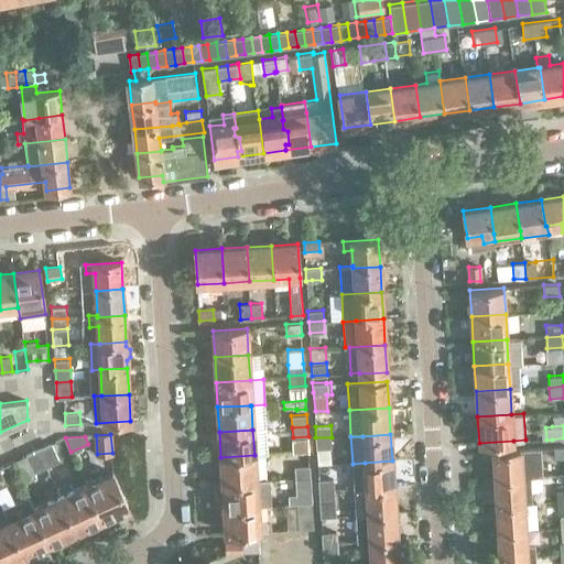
[(332,437),(315,437),(316,448),(332,447),(332,437)]
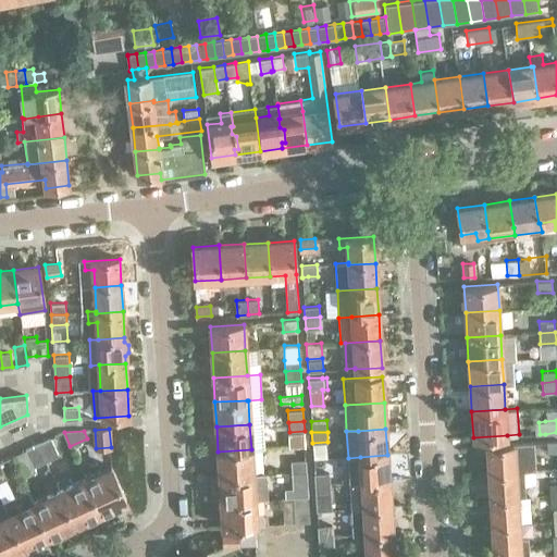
[(38,443),(47,460),(59,455),(51,437),(38,443)]
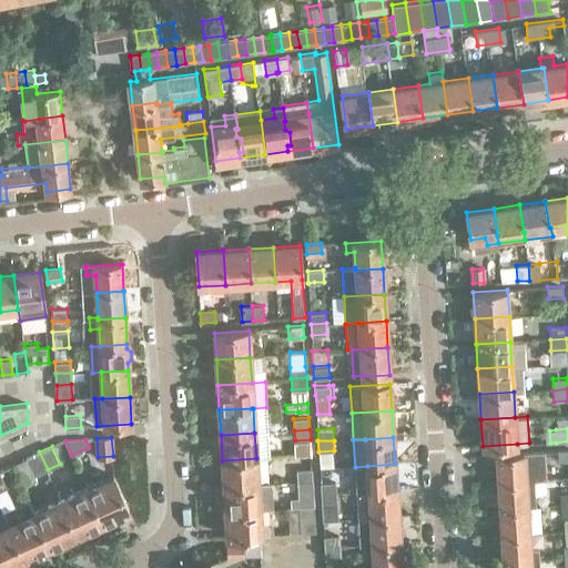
[(567,448),(557,449),(558,462),(567,460),(567,448)]
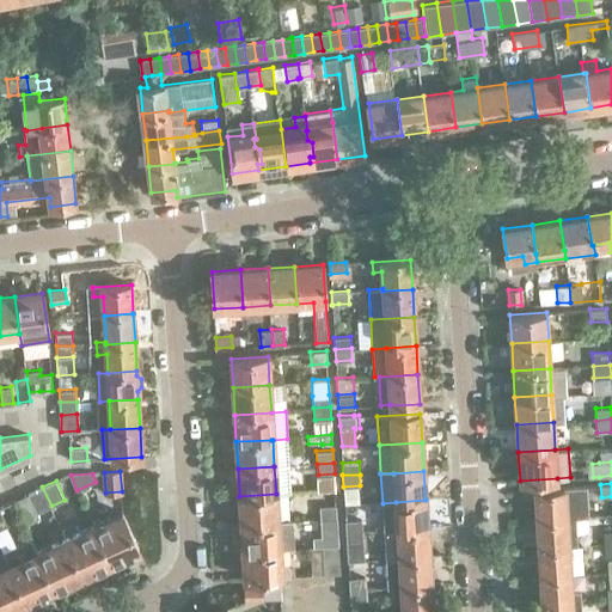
[(36,513),(38,512),(51,506),(42,487),(28,494),(36,513)]
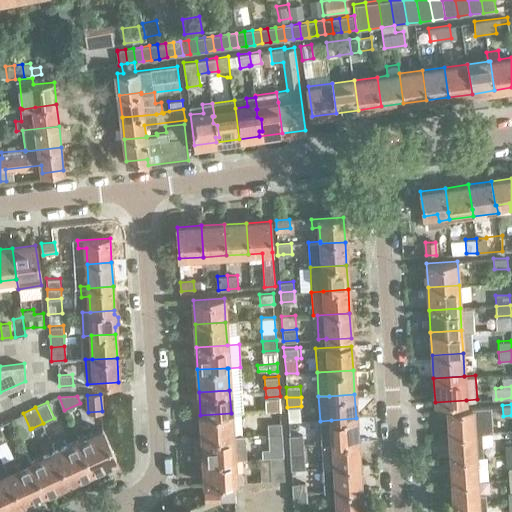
[(474,433),(482,433),(492,432),(491,407),(448,410),(449,434),(474,433)]
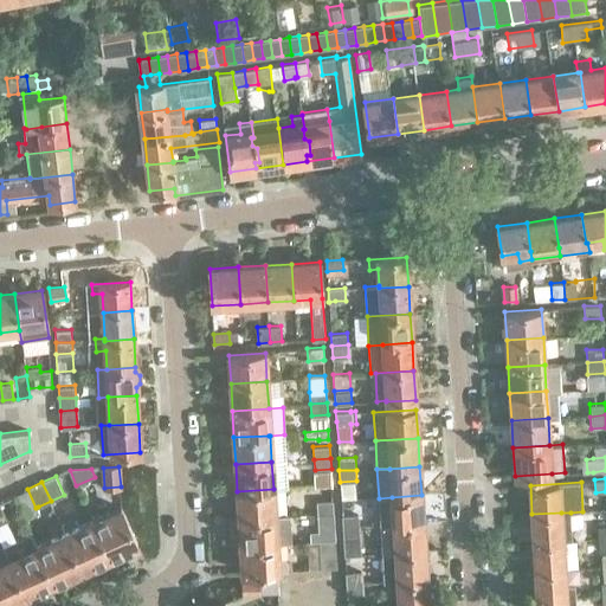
[(27,489),(12,496),(24,521),(40,513),(38,507),(36,508),(27,489)]
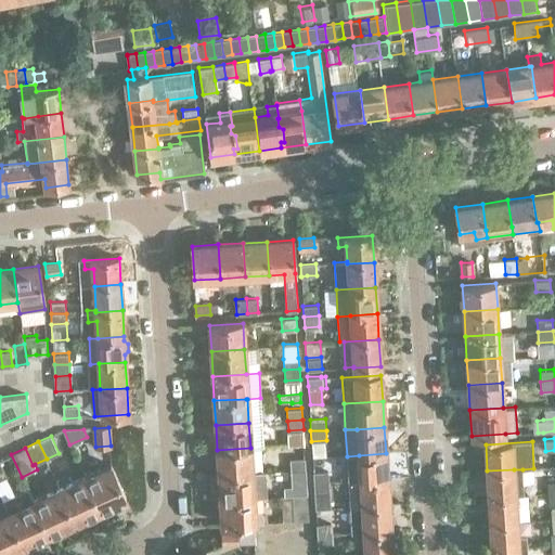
[(252,472),(250,448),(217,450),(219,475),(252,473),(252,472)]
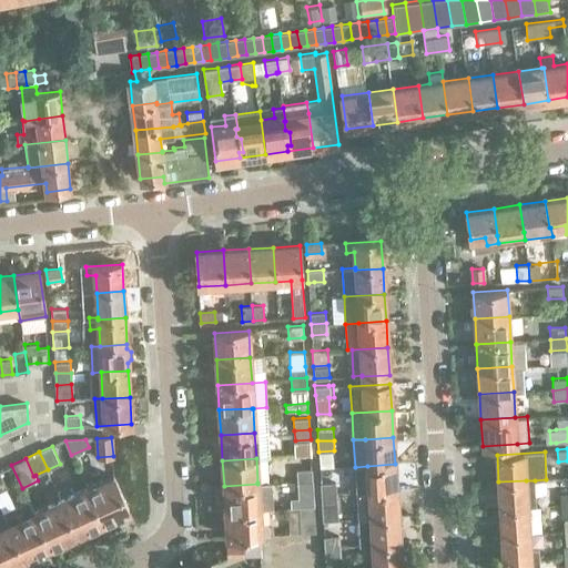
[(395,464),(367,466),(355,467),(356,494),(396,490),(395,464)]
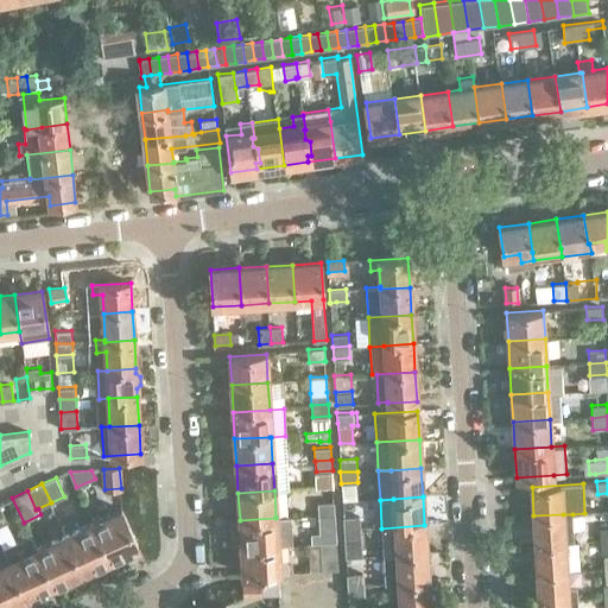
[(318,515),(335,514),(334,501),(317,502),(318,515)]
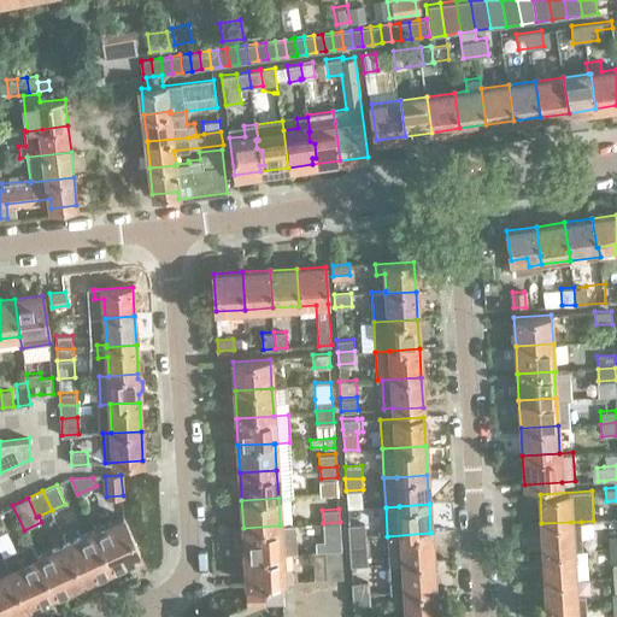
[(123,517),(94,530),(110,566),(140,552),(123,517)]
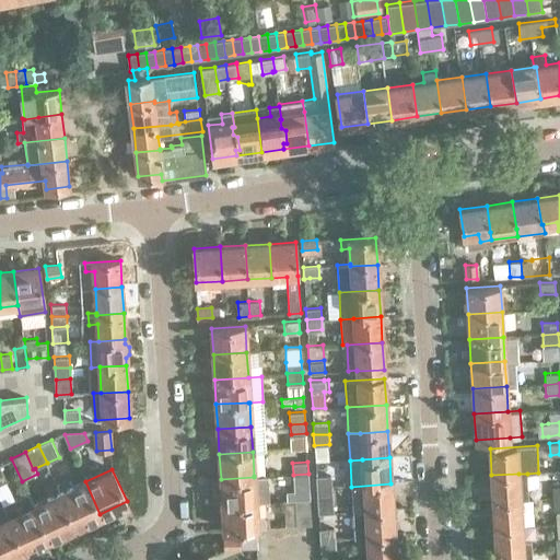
[(308,474),(293,475),(293,485),(310,483),(308,474)]
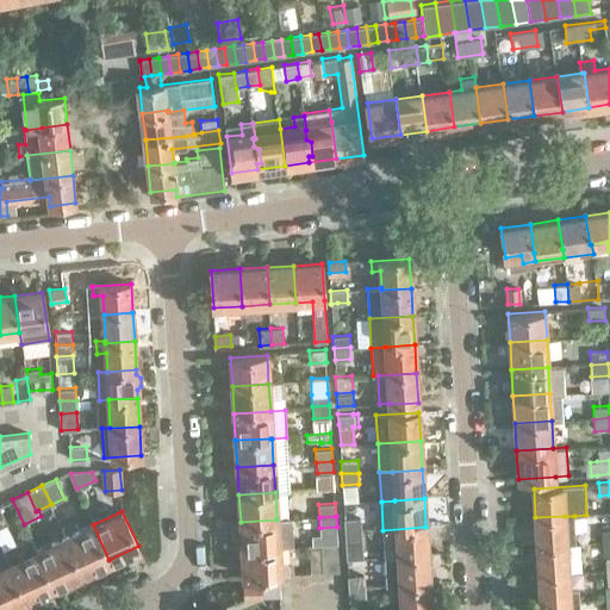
[(576,543),(574,516),(565,516),(535,517),(537,546),(567,545),(576,543)]
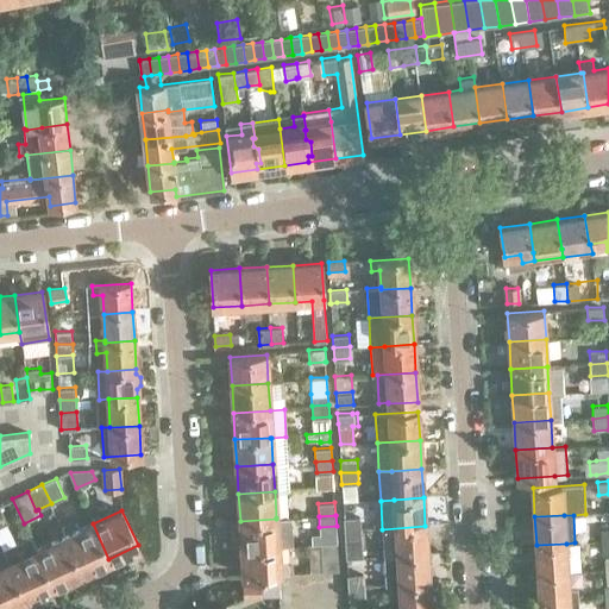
[(242,548),(278,546),(289,545),(287,516),(276,518),(276,519),(240,521),(242,548)]
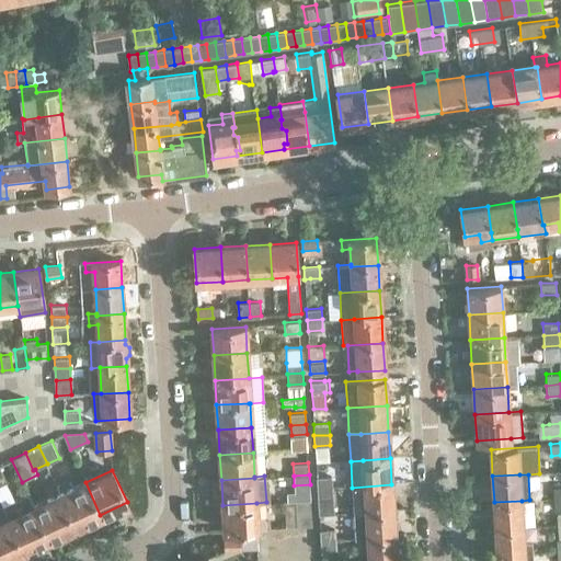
[(332,476),(317,477),(318,489),(333,489),(332,476)]
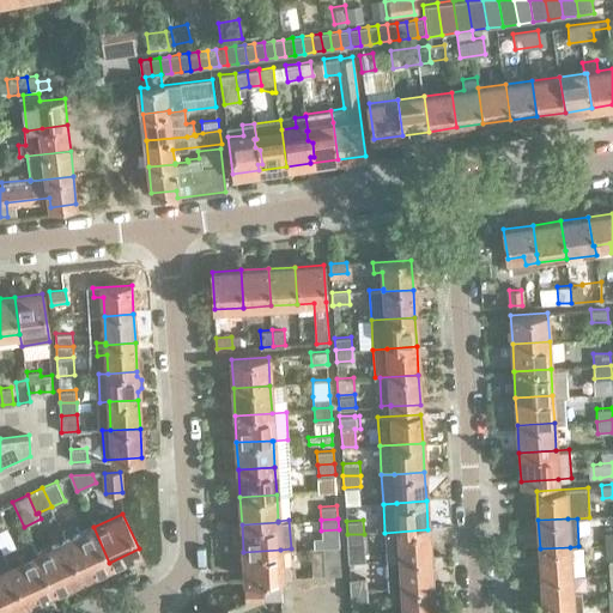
[(78,535),(73,526),(61,532),(66,540),(65,540),(82,576),(109,563),(93,527),(78,535)]
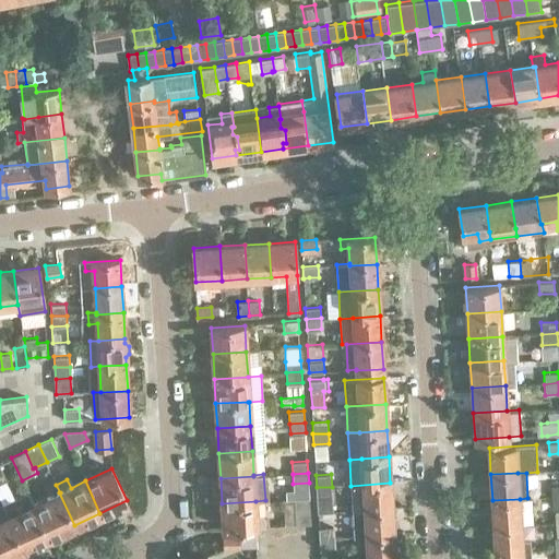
[(49,498),(34,504),(48,536),(74,525),(59,492),(55,483),(44,487),(49,498)]
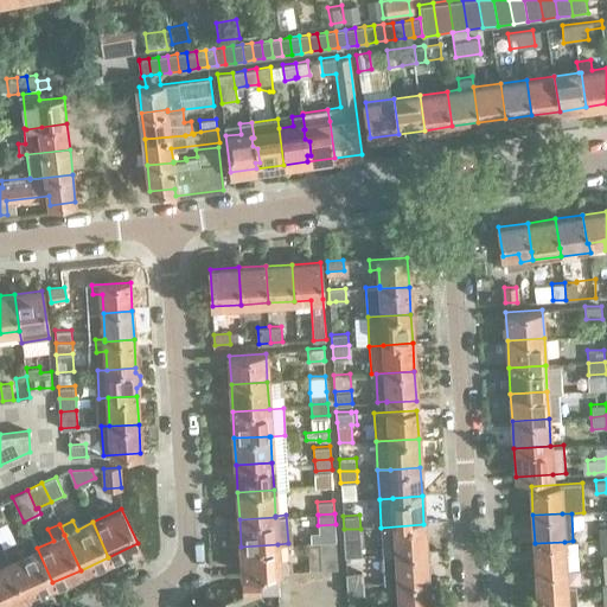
[(383,555),(426,551),(423,524),(381,528),(383,555)]
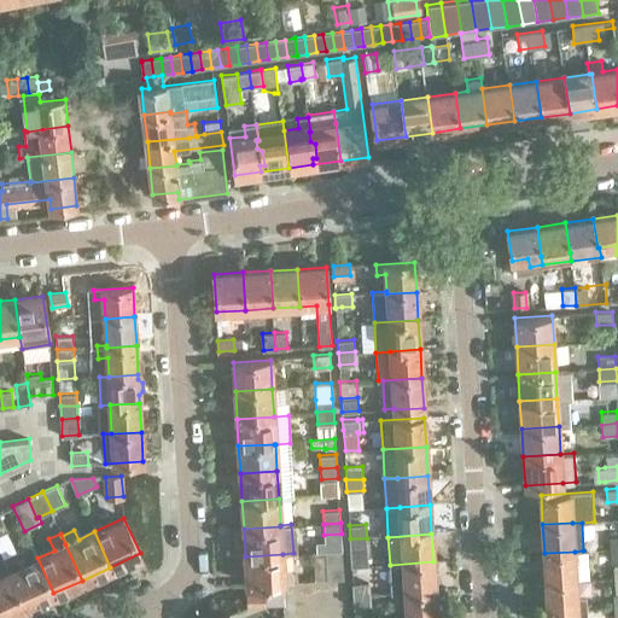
[(325,551),(342,549),(342,537),(325,538),(325,551)]
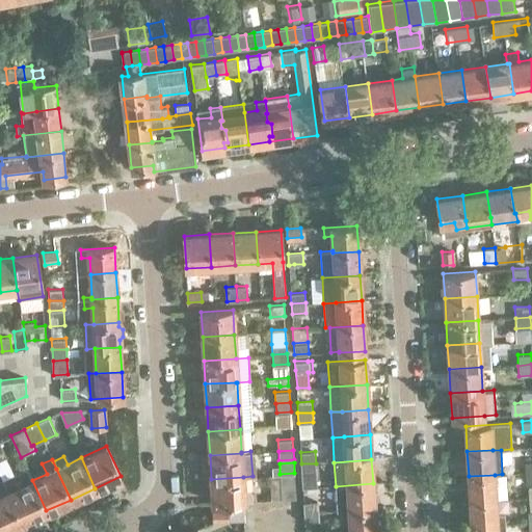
[(316,463),(301,463),(302,487),(317,486),(316,463)]
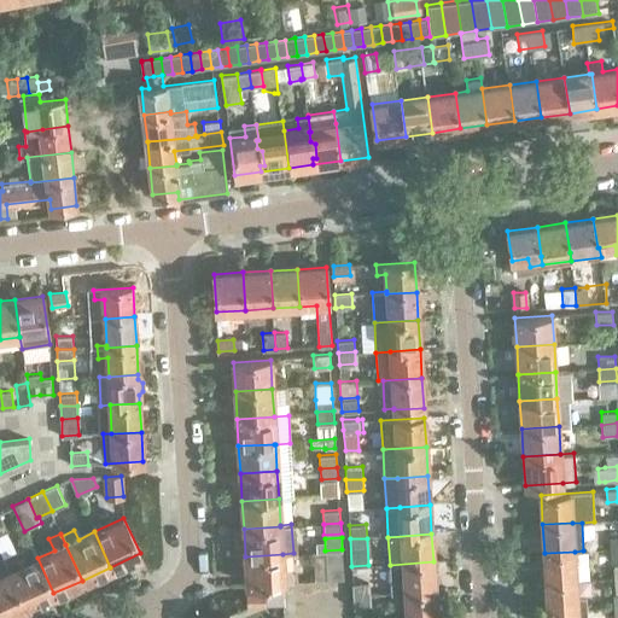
[(3,559),(9,571),(25,607),(53,594),(30,546),(3,559)]
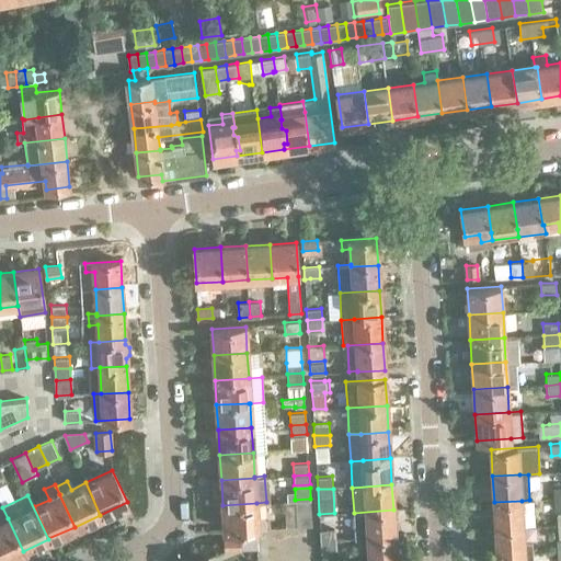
[(310,499),(295,500),(297,525),(297,526),(312,525),(310,499)]
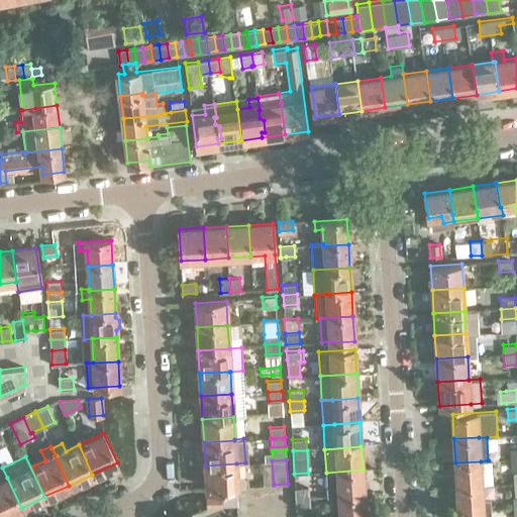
[(274,484),(272,460),(262,460),(263,485),(274,484)]
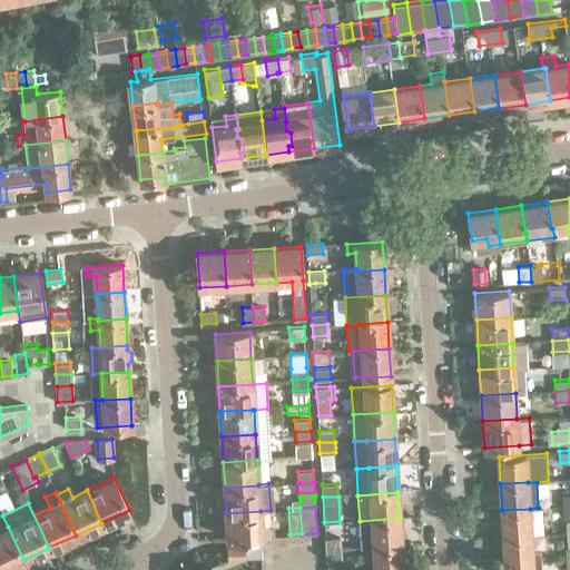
[(531,534),(530,509),(502,510),(503,537),(531,534)]
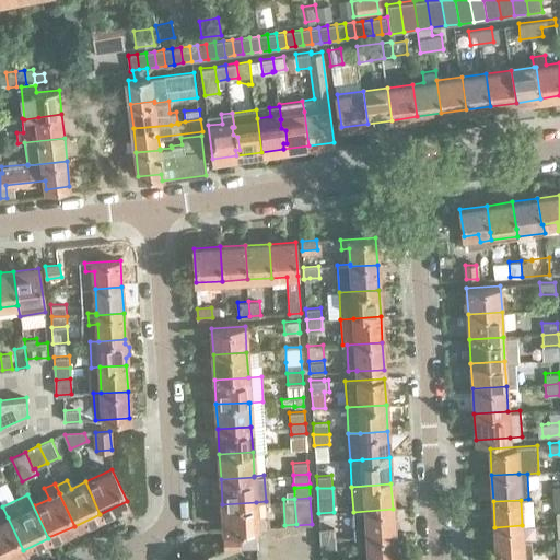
[(257,516),(256,502),(222,504),(224,531),(257,528),(257,527),(266,526),(266,516),(257,516)]
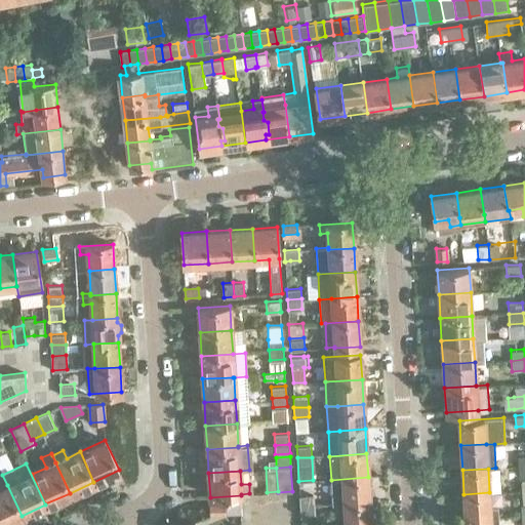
[(369,501),(368,477),(331,480),(332,503),(336,503),(369,501)]
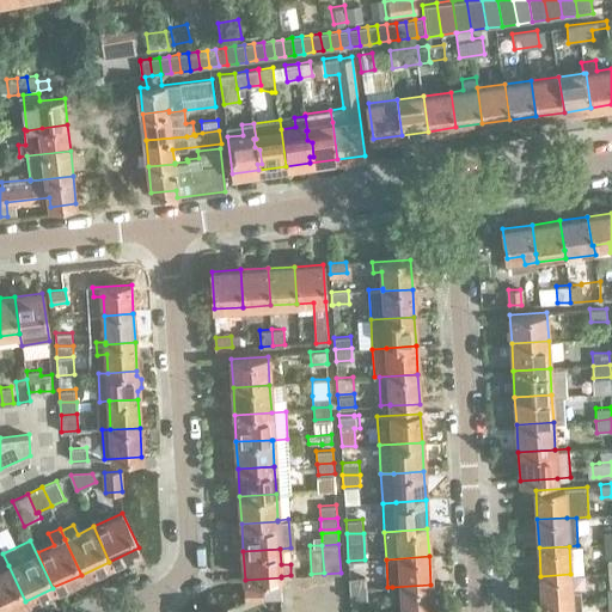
[(0,611),(25,601),(8,565),(0,569),(0,611)]
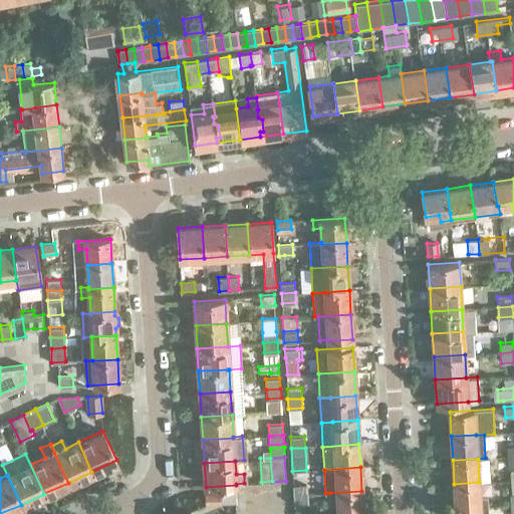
[(480,496),(479,482),(454,484),(456,508),(481,506),(488,506),(488,495),(480,496)]
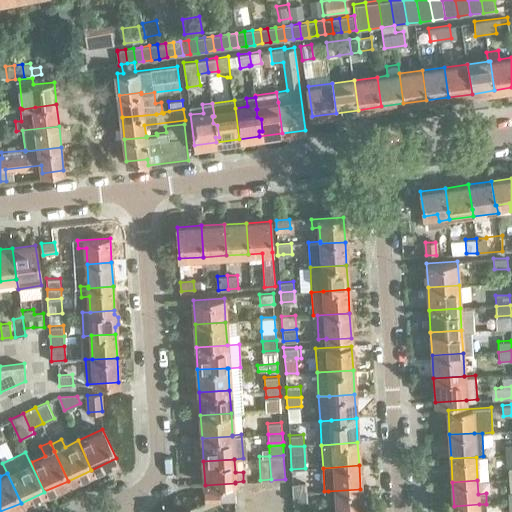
[(292,493),(307,492),(306,482),(292,483),(292,493)]
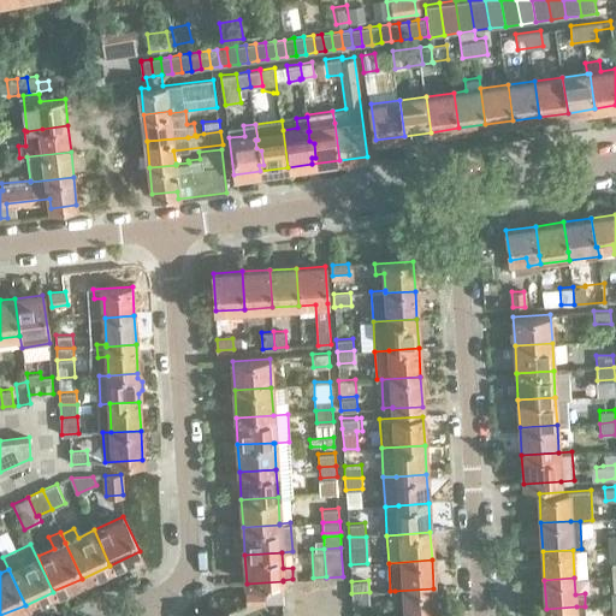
[(434,615),(433,588),(395,591),(395,603),(404,602),(404,615),(434,615)]
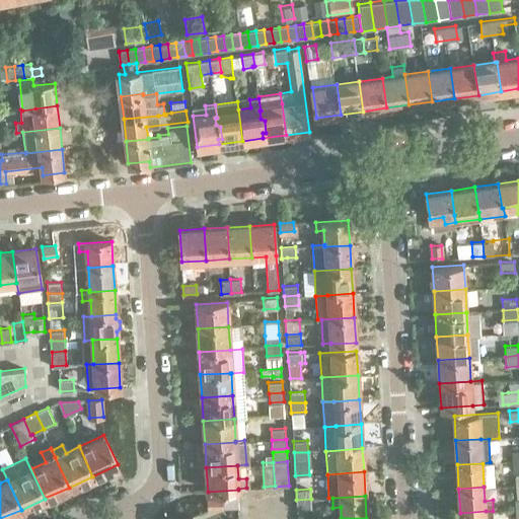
[(239,506),(238,497),(208,498),(209,508),(239,506)]
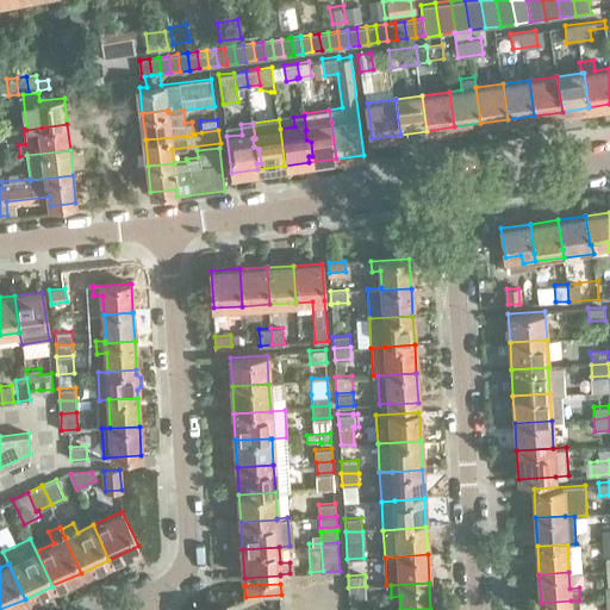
[(366,586),(348,587),(349,599),(366,598),(366,586)]
